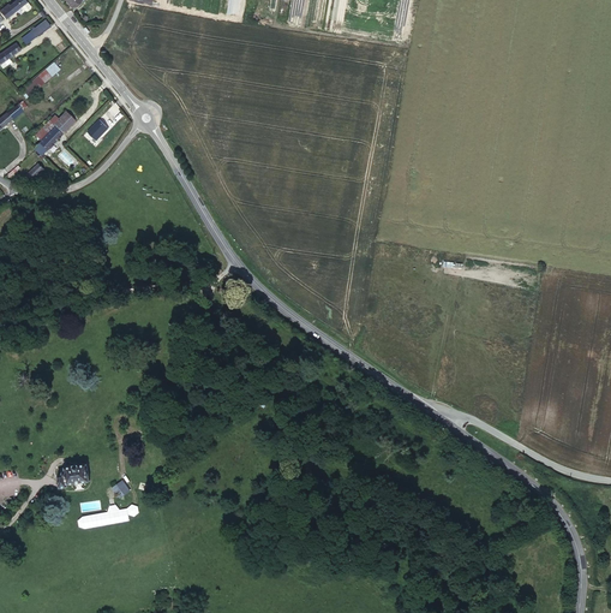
[(5,5),(0,9),(0,17),(3,21),(18,9),(23,4),(19,0),(15,0),(6,7),(5,5)]
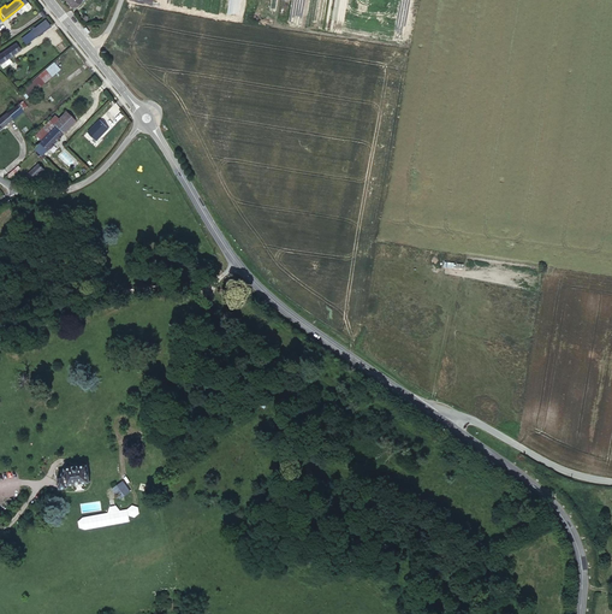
[(60,0),(70,10),(81,1),(79,0),(78,0),(60,0)]
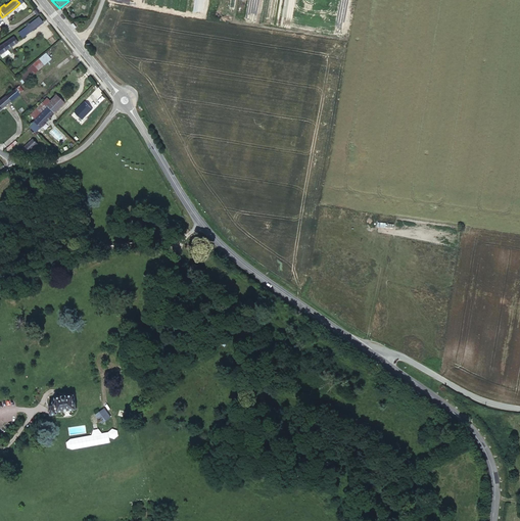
[(36,18),(24,28),(28,34),(40,25),(36,18)]
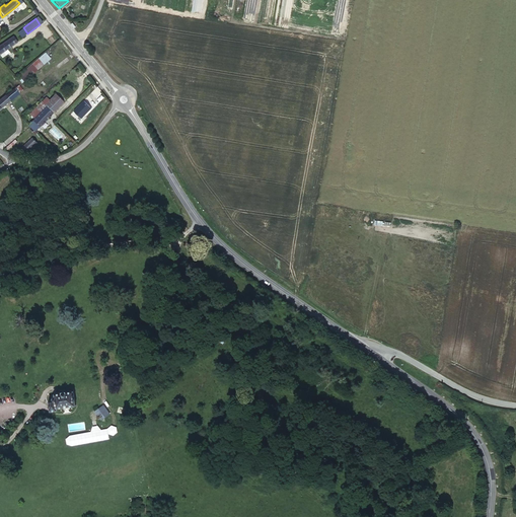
[(26,33),(23,28),(18,31),(21,37),(26,33)]
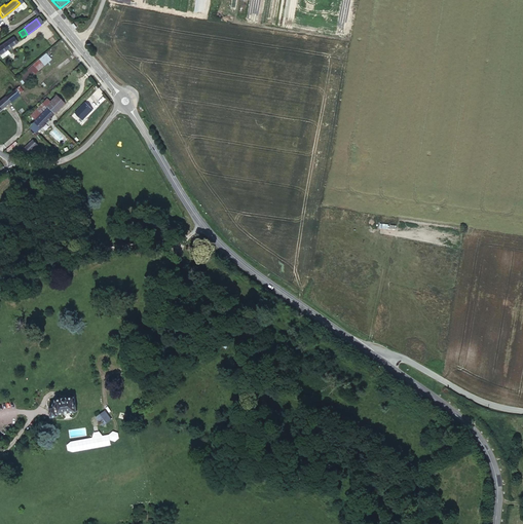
[(10,38),(0,45),(0,53),(14,44),(10,38)]
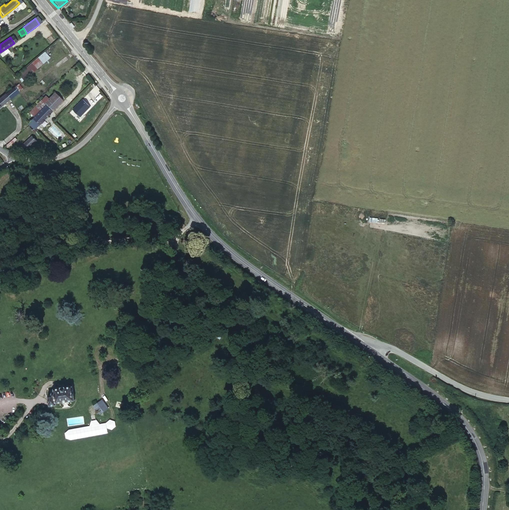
[(41,55),(24,69),(29,74),(46,60),(41,55)]
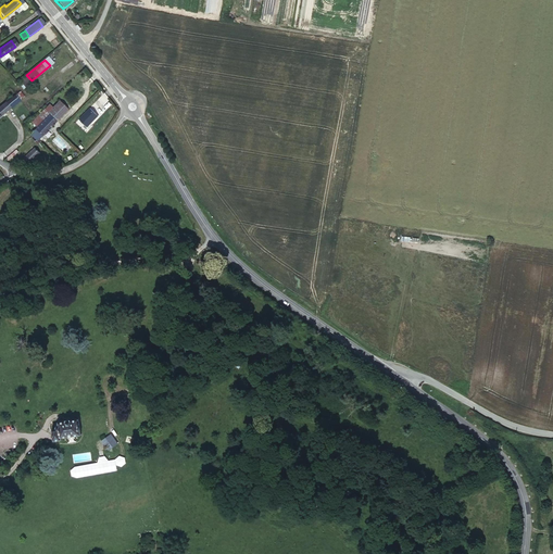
[(32,80),(26,75),(17,83),(23,89),(32,80)]
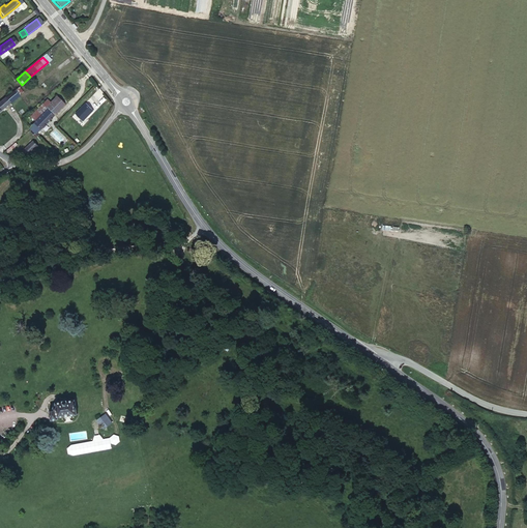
[(2,99),(0,101),(0,110),(1,110),(16,97),(12,92),(3,99),(2,99)]
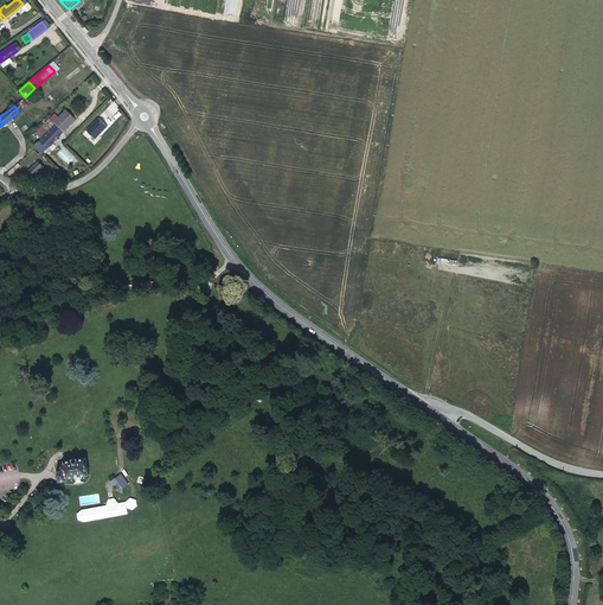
[(58,116),(66,126),(71,121),(62,112),(58,116)]
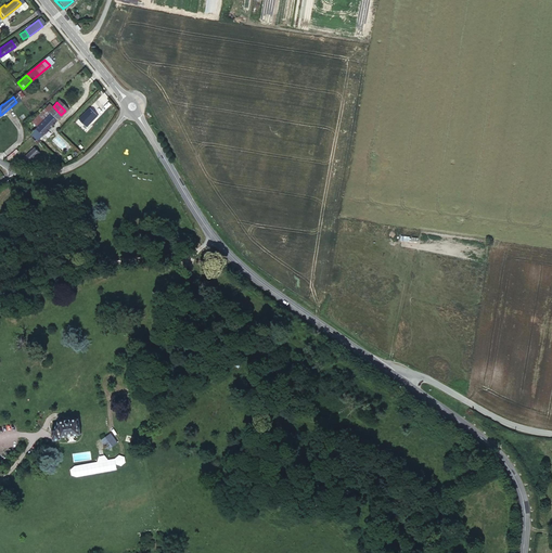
[(25,128),(30,132),(46,116),(45,115),(50,110),(46,106),(25,128)]
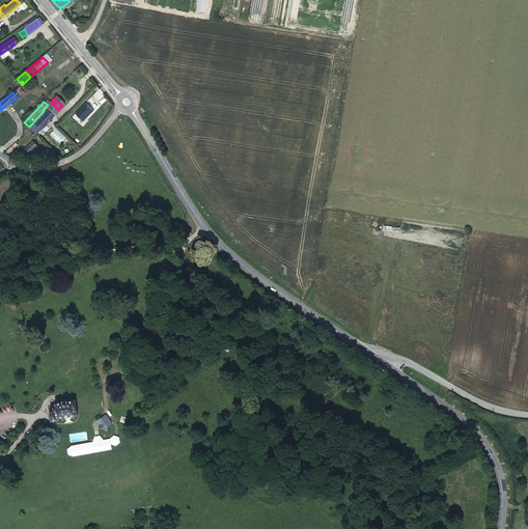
[(29,127),(26,130),(33,136),(58,110),(51,102),(48,105),(43,110),(44,111),(29,127)]
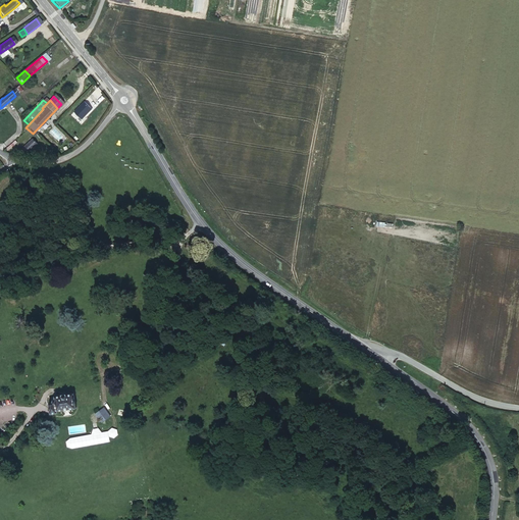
[(89,110),(82,103),(71,114),(79,121),(89,110)]
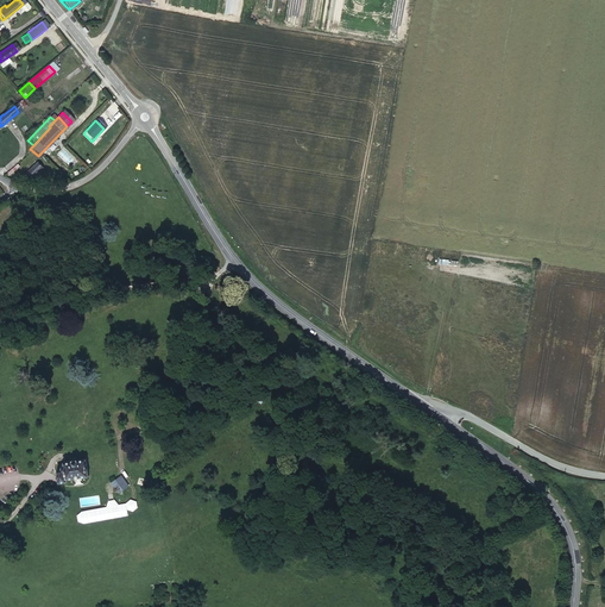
[(24,175),(29,181),(41,170),(35,164),(24,175)]
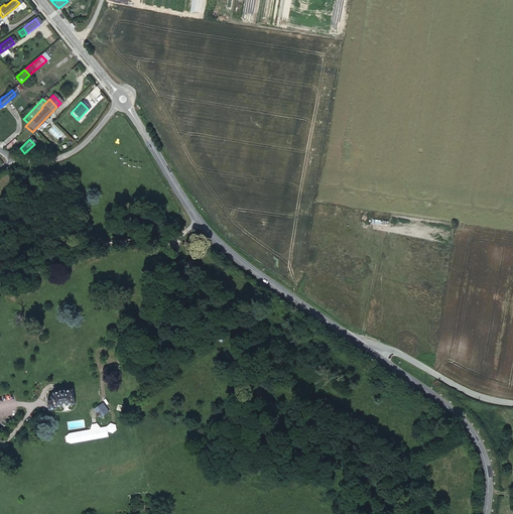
[(13,140),(2,149),(4,151),(14,142),(13,140)]
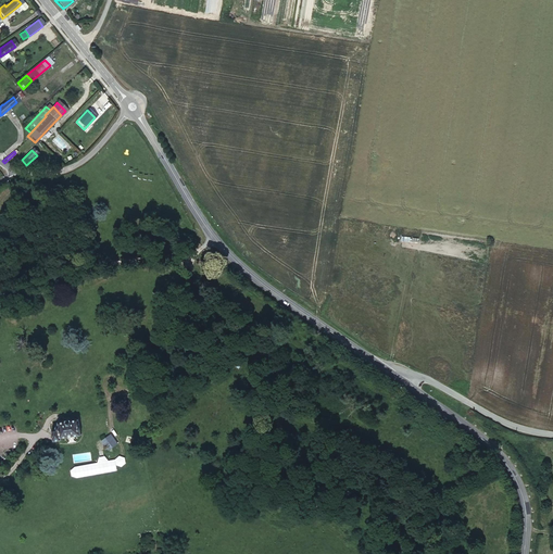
[(79,418),(58,420),(58,425),(53,429),(54,441),(60,441),(60,437),(80,435),(79,418)]
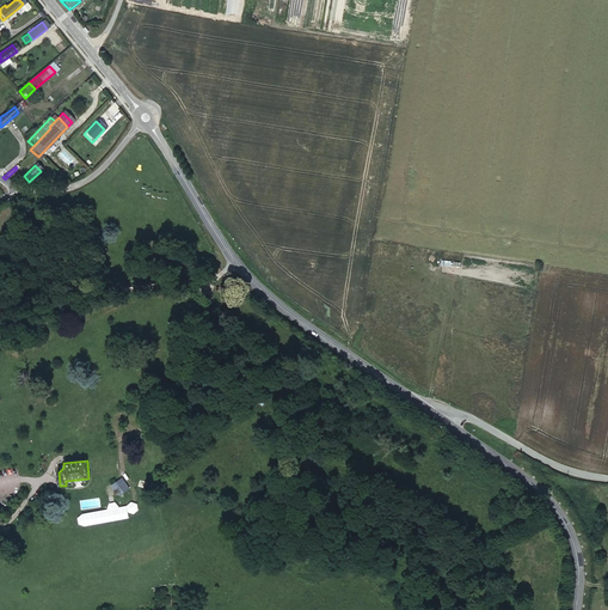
[(81,513),(77,517),(78,524),(84,526),(129,517),(128,511),(133,513),(139,510),(137,504),(130,501),(126,505),(118,506),(115,501),(109,502),(106,508),(81,513)]
